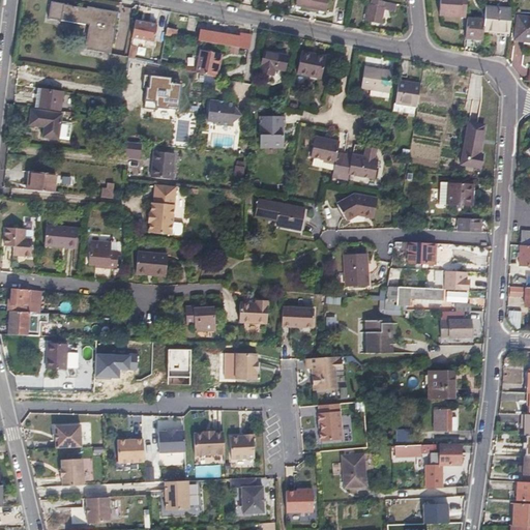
[(301,0),(301,6),(325,11),(326,0),(301,0)]
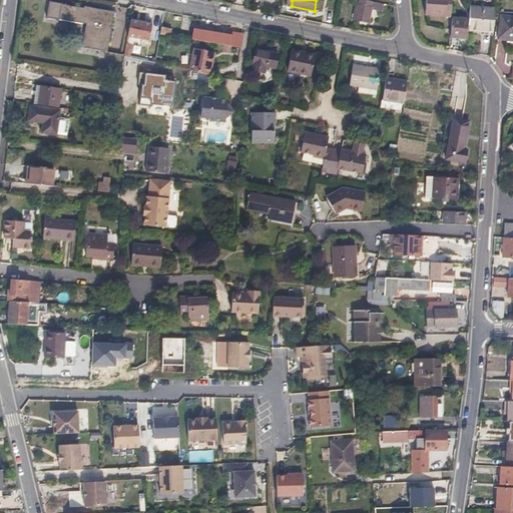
[(450,16),(451,0),(424,0),(424,15),(450,16)]
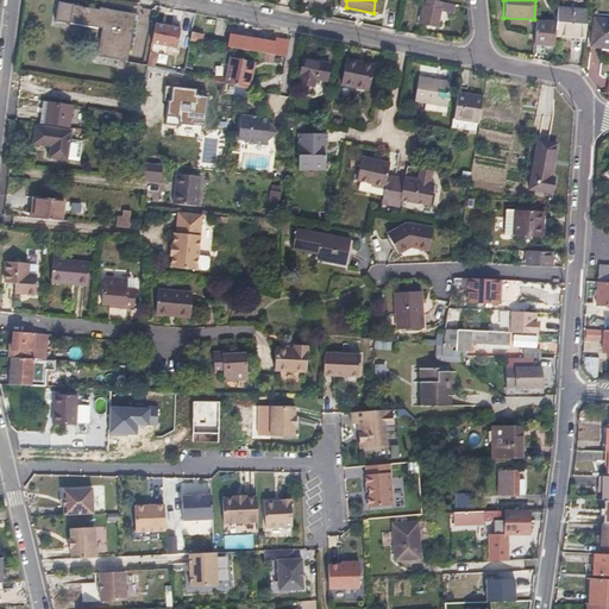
[(123,68),(143,70),(143,66),(126,62),(135,16),(107,10),(106,16),(98,14),(98,11),(57,2),(55,22),(100,30),(96,56),(123,61),(123,68)]
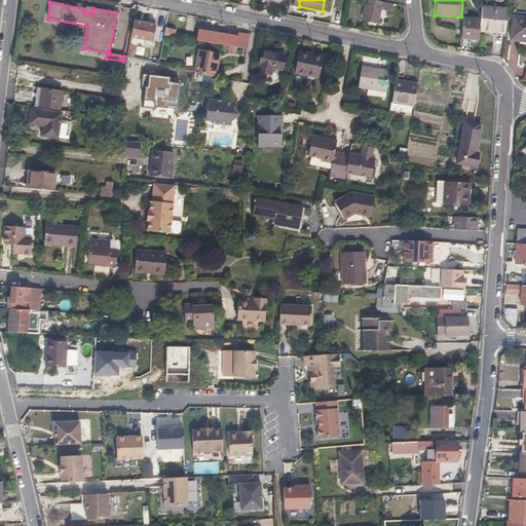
[(363,21),(370,22),(377,23),(379,8),(366,5),(363,21)]
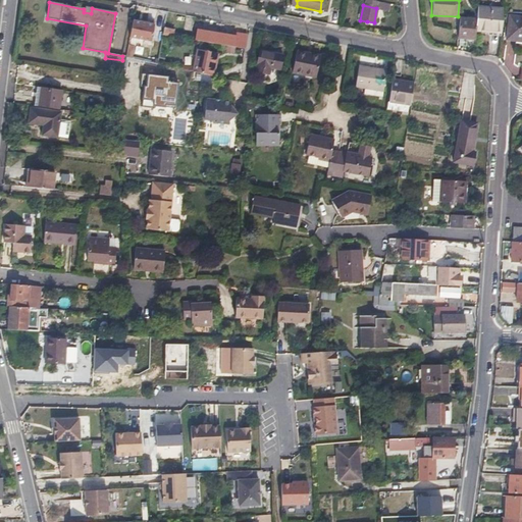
[(502,32),(503,20),(504,8),(477,7),(476,19),(475,30),(502,32)]
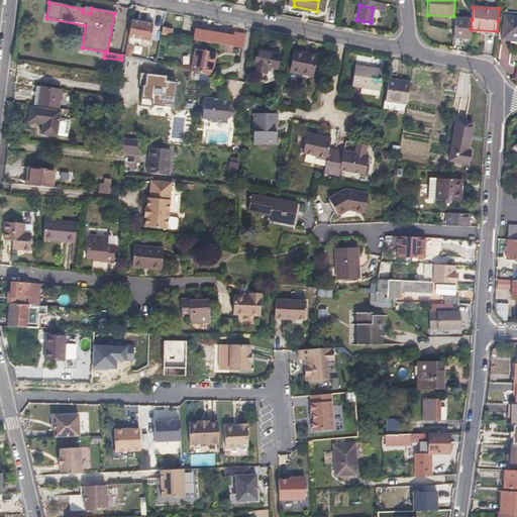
[(511,44),(516,44),(516,17),(504,15),(501,38),(511,39),(511,44)]
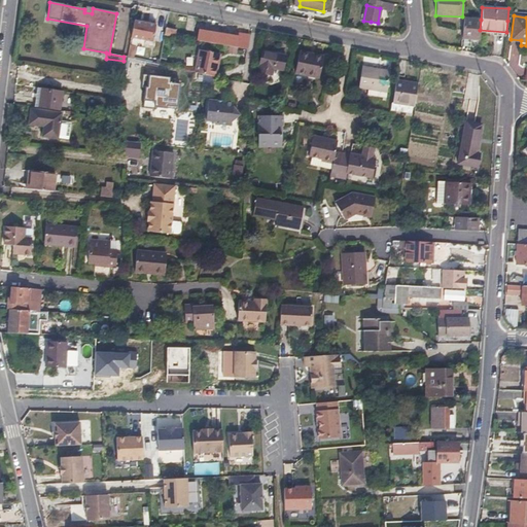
[(155,21),(135,16),(134,22),(154,26),(155,21)]
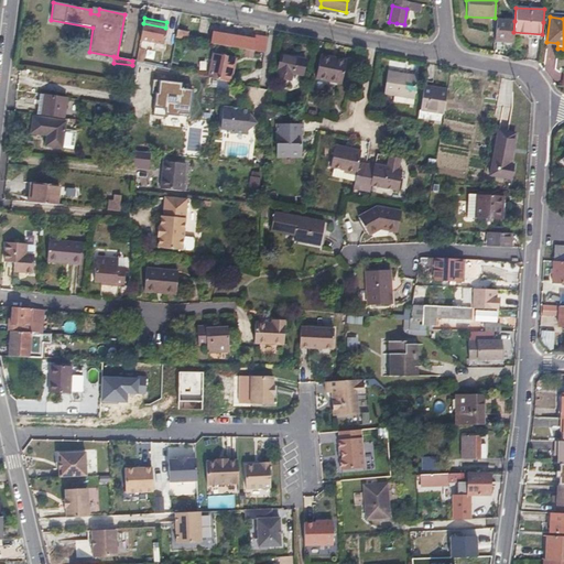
[(513,32),(514,21),(496,19),(495,41),(512,42),(513,32)]
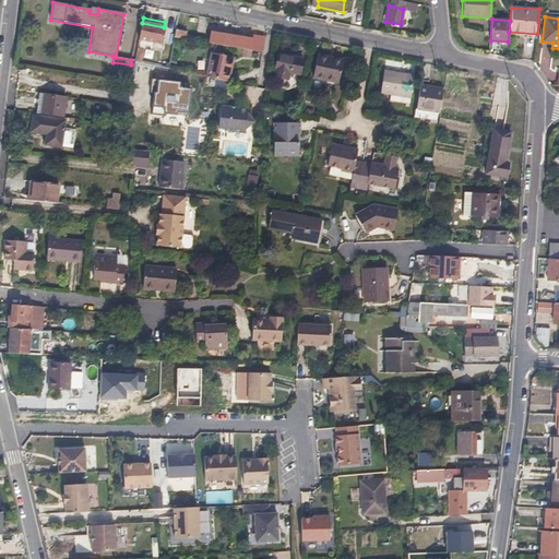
[(142,23),(141,31),(139,38),(161,43),(164,27),(142,23)]
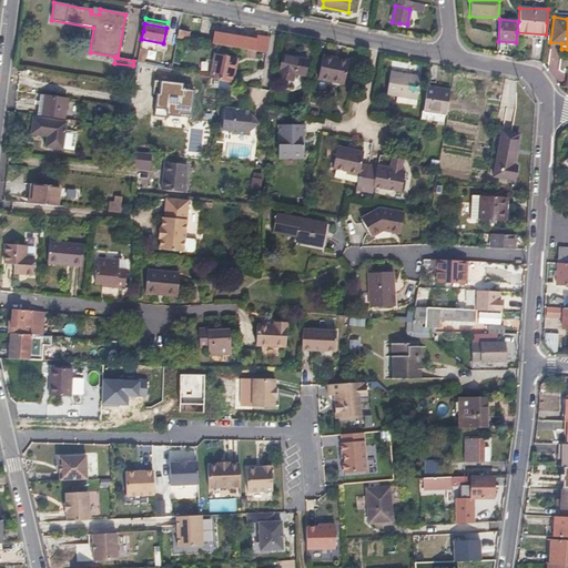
[(178,30),(176,33),(176,38),(189,40),(190,32),(178,30)]
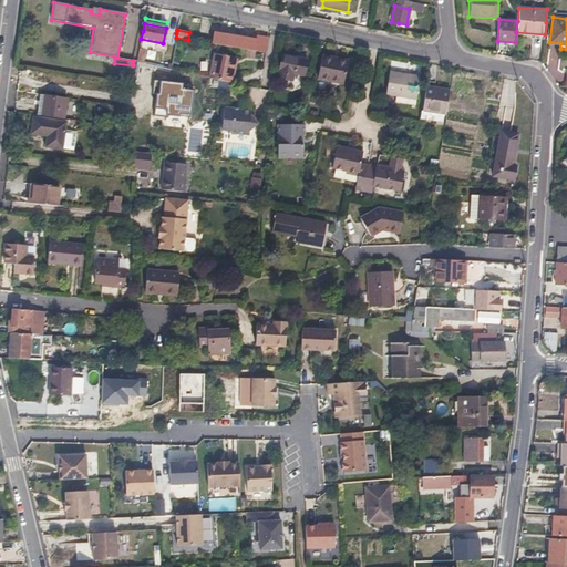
[(216,44),(240,49),(265,53),(268,38),(257,37),(256,40),(217,33),(216,44)]
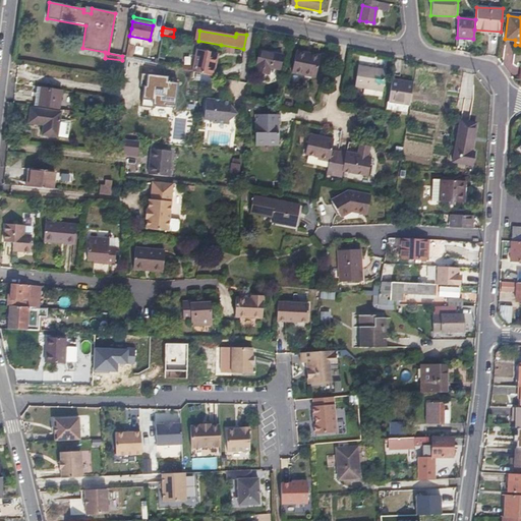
[(149,43),(150,40),(129,36),(128,42),(134,43),(142,44),(142,42),(149,43)]
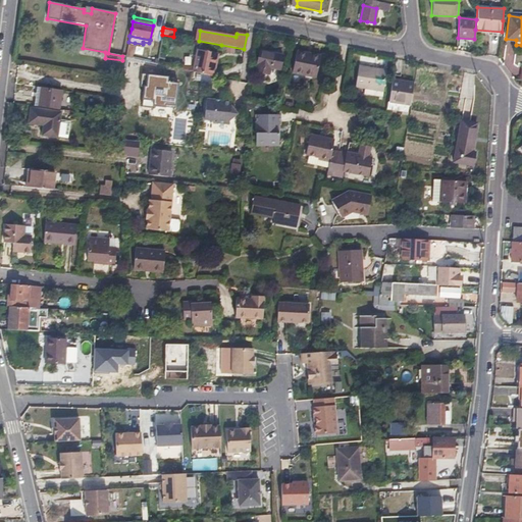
[(132,58),(135,43),(128,42),(125,57),(132,58)]
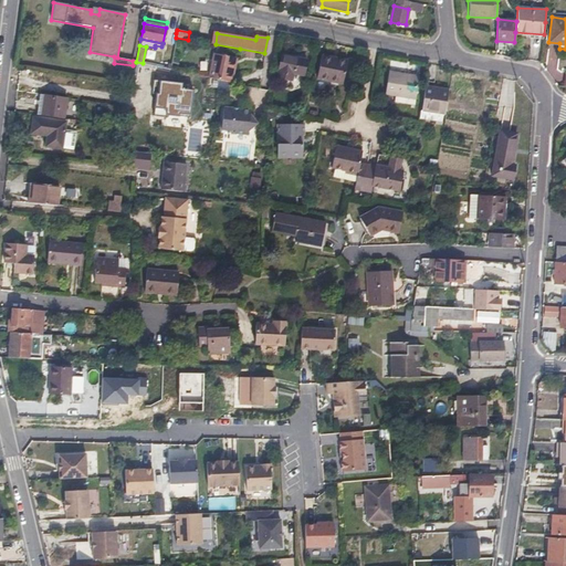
[(231,56),(222,54),(212,53),(207,77),(229,83),(232,65),(229,64),(231,56)]
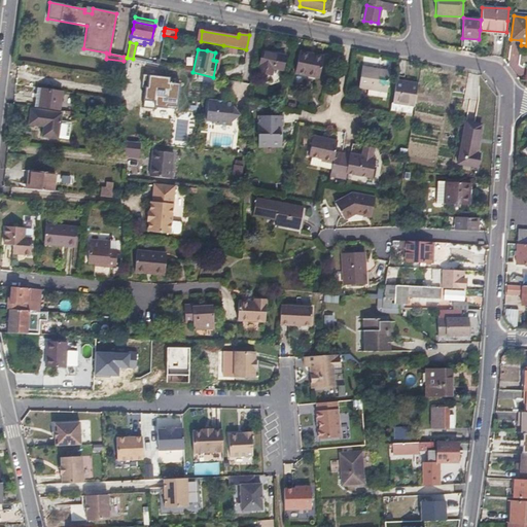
[(283,57),(272,54),(259,51),(256,71),(269,73),(269,68),(280,70),(283,57)]
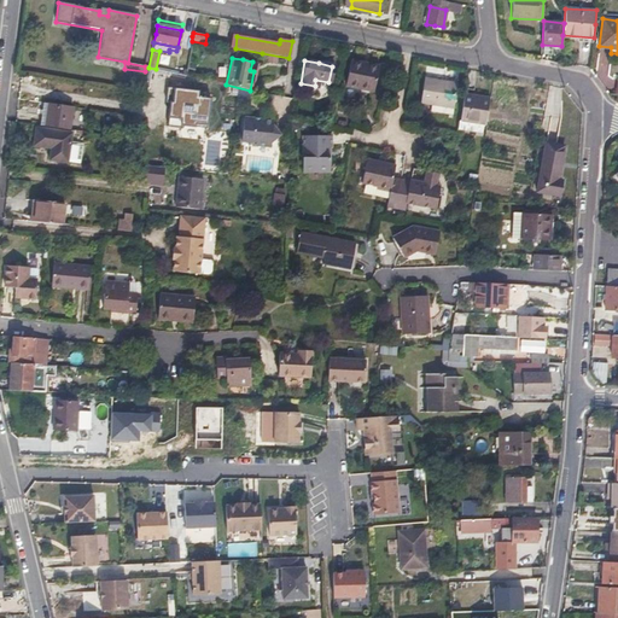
[(342,91),(349,92),(356,93),(357,88),(371,89),(374,66),(347,60),(342,91)]
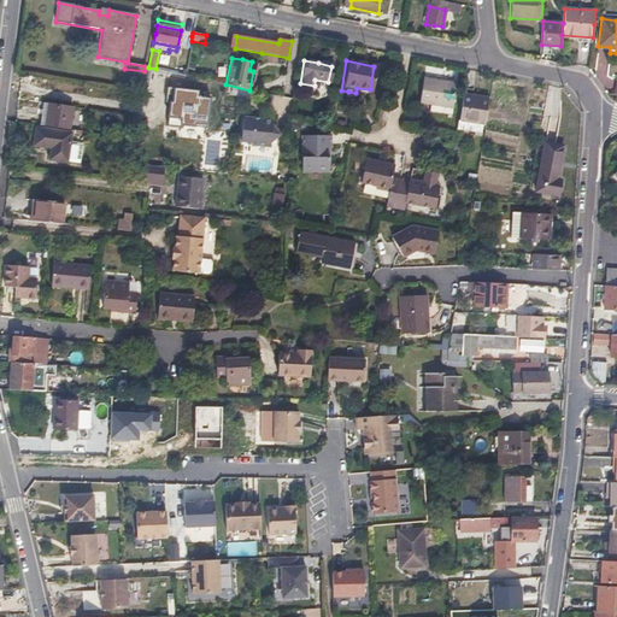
[(141,88),(145,71),(124,69),(122,84),(141,88)]
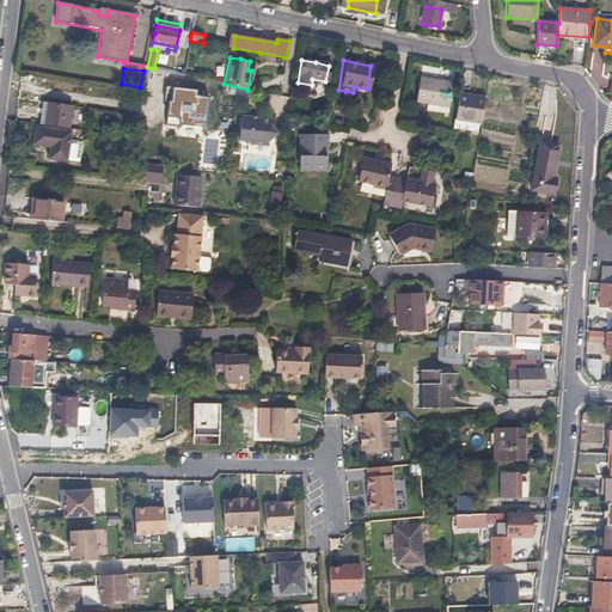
[(416,77),(415,89),(412,99),(422,102),(444,105),(447,81),(416,77)]
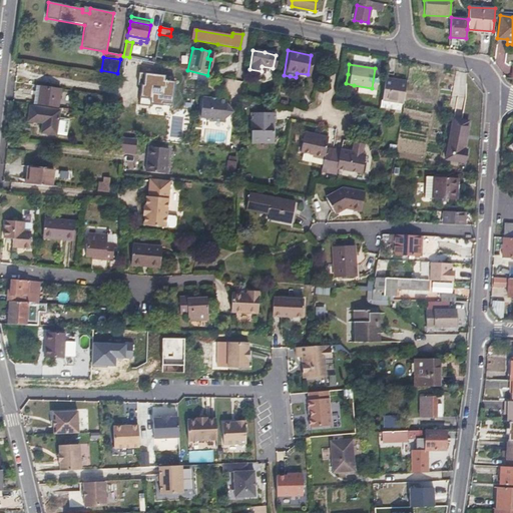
[(164,76),(145,73),(143,86),(141,86),(140,104),(150,105),(149,113),(168,116),(173,83),(164,82),(164,76)]
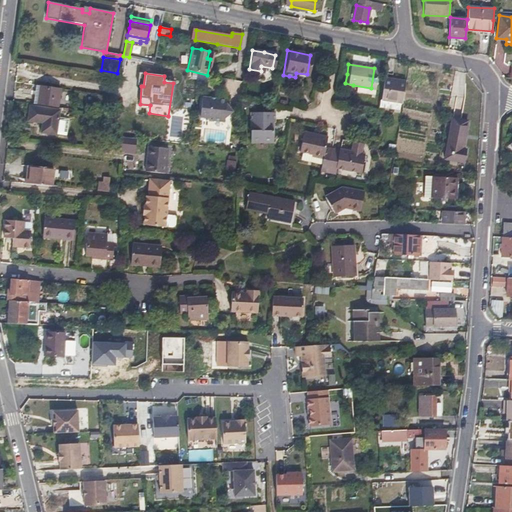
[(198,77),(196,83),(207,86),(209,80),(198,77)]
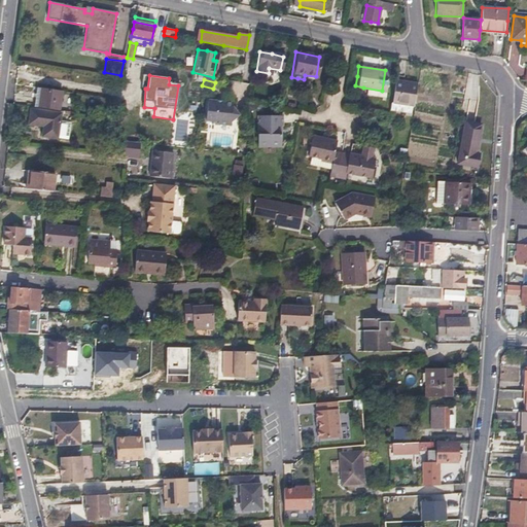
[(387,101),(386,106),(386,111),(390,111),(394,79),(392,79),(389,101),(387,101)]
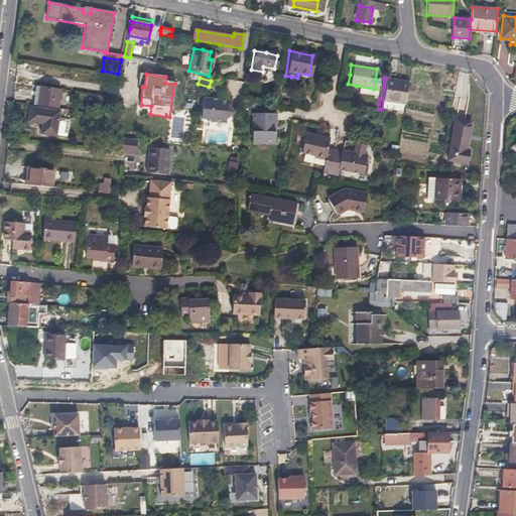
[(386,78),(382,109),(404,113),(409,81),(386,78)]
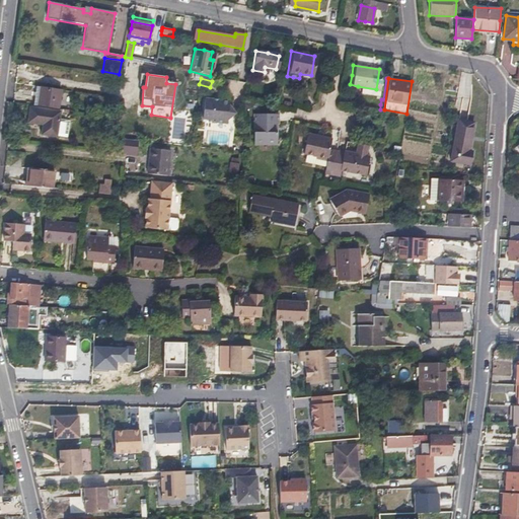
[(53,108),(54,98),(56,88),(31,85),(29,104),(53,108)]
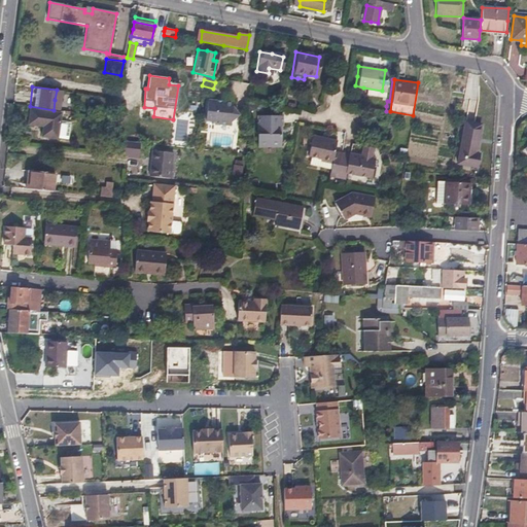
[(382,91),(363,88),(362,94),(381,97),(382,91)]
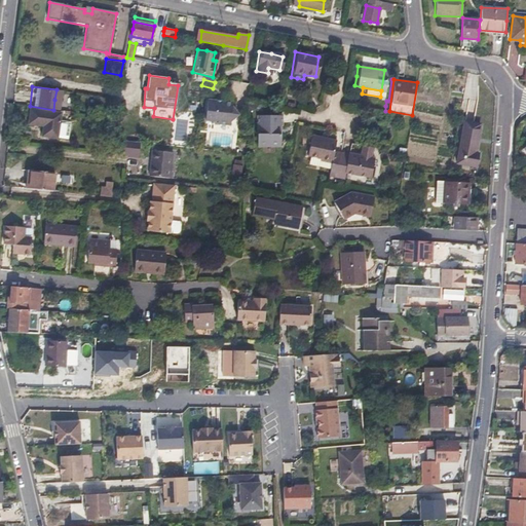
[(232,104),(207,101),(204,121),(213,122),(213,125),(230,126),(230,119),(230,116),(236,113),(231,108),(232,104)]
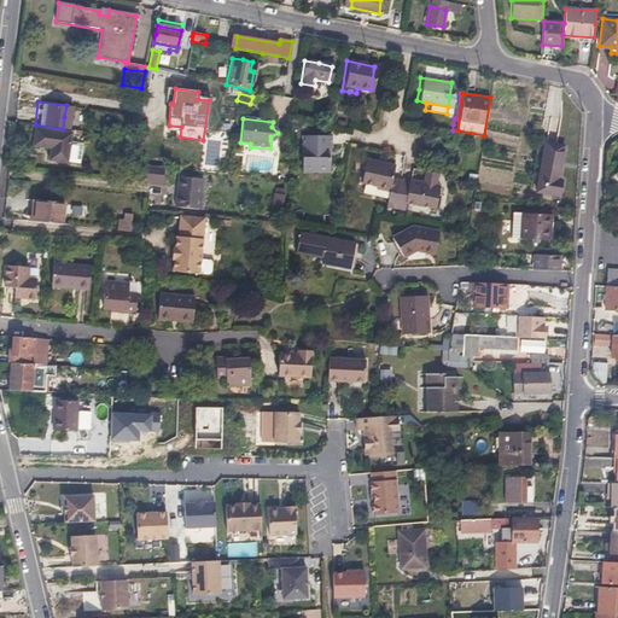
[(51,159),(59,161),(68,162),(68,161),(70,141),(71,133),(35,128),(33,145),(52,147),(51,159)]
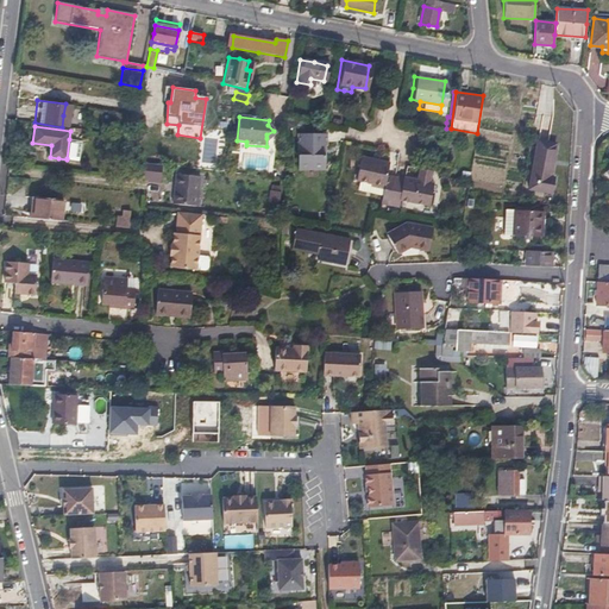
[(324,133),(296,133),(296,169),(324,169),(324,156),(319,156),(319,146),(324,146),(324,145),(324,133)]
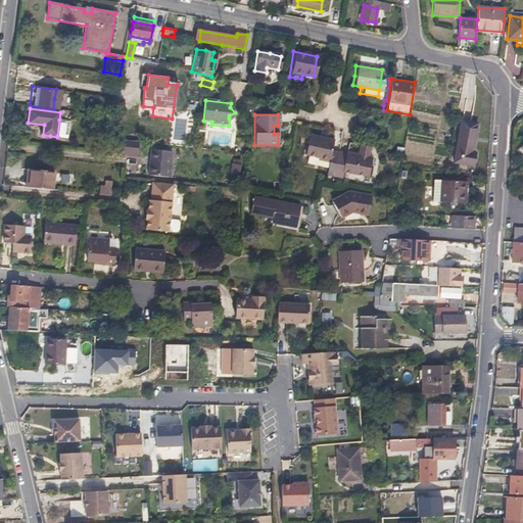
[(70,122),(59,120),(57,136),(67,137),(70,122)]
